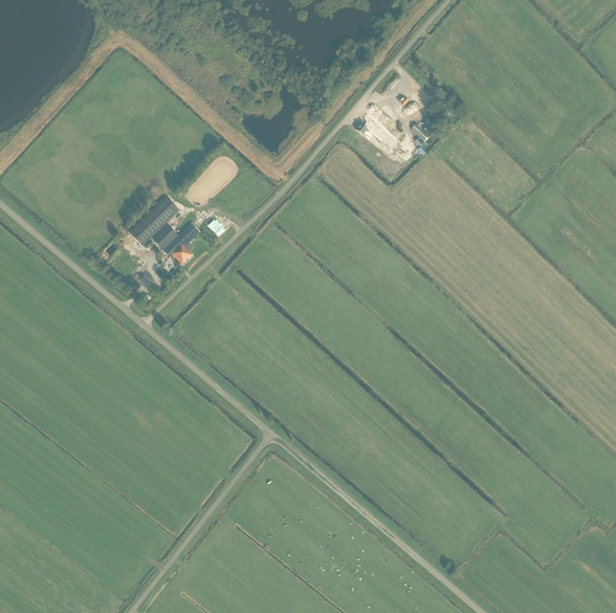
[(404,130),(375,104),(369,110),(359,119),(361,122),(355,128),(361,133),(362,133),(368,137),(373,133),(368,128),(368,129),(367,128),(367,127),(388,147),(398,137),(404,130)]
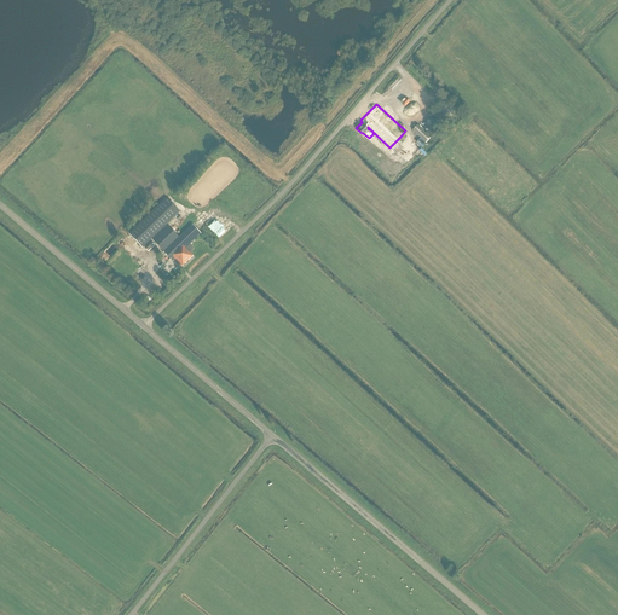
[(425,140),(429,134),(416,122),(411,127),(425,140)]
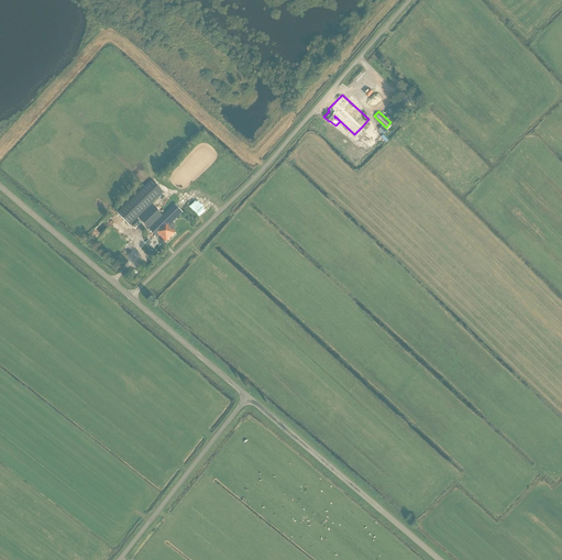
[(334,135),(340,131),(335,125),(330,130),(334,135)]
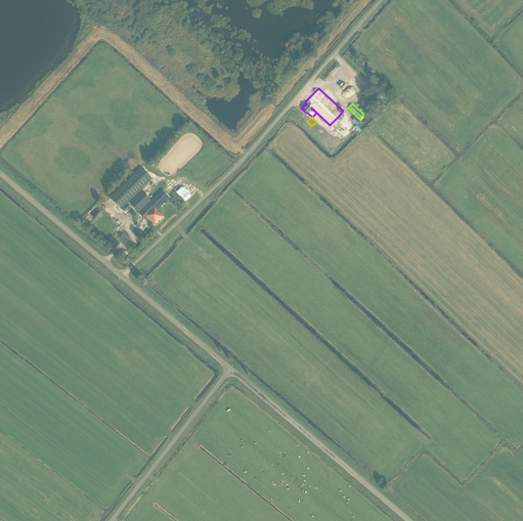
[(333,131),(336,134),(345,124),(342,121),(333,131)]
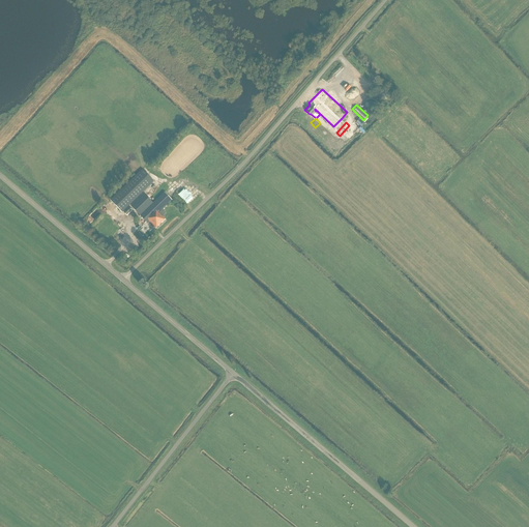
[(121,210),(152,178),(140,167),(109,198),(121,210)]
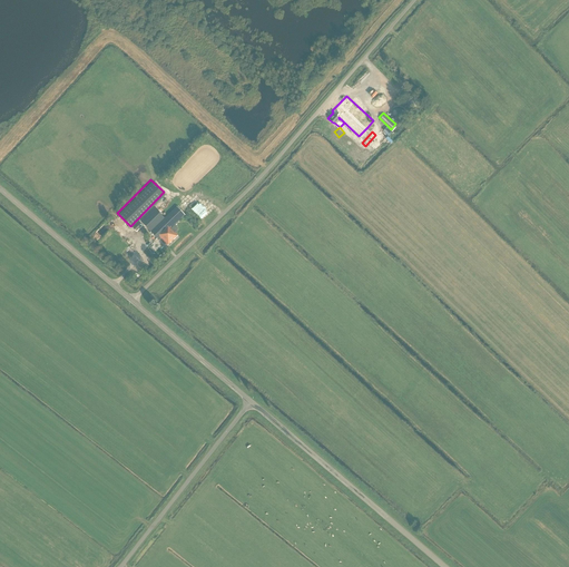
[(163,197),(156,205),(160,209),(168,202),(163,197)]
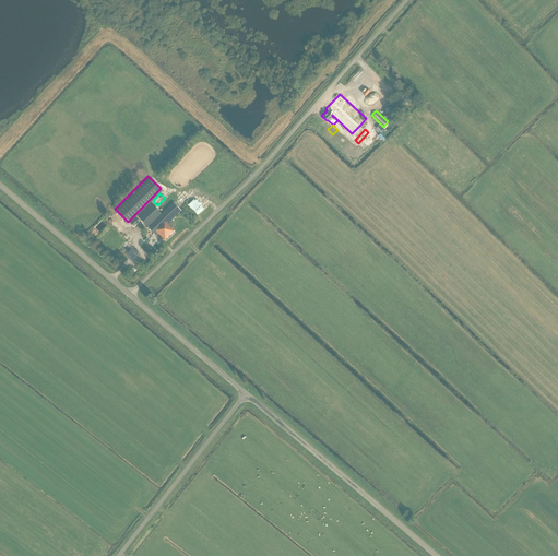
[(187,200),(190,203),(189,204),(197,213),(208,204),(201,197),(197,200),(191,196),(187,200)]
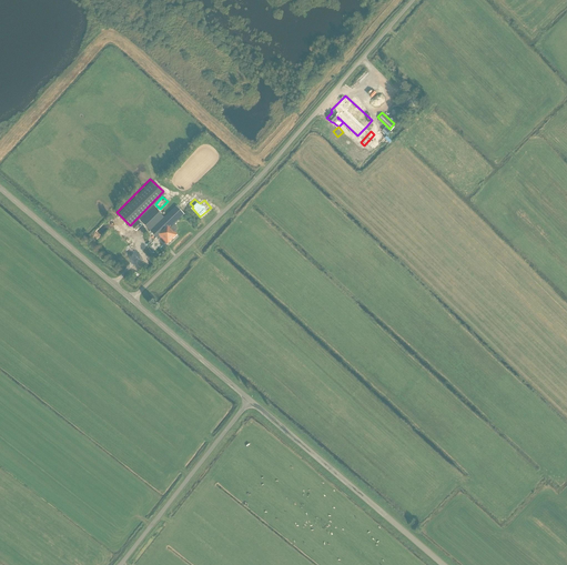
[(173,222),(183,211),(175,203),(163,215),(153,205),(140,220),(158,238),(160,235),(166,242),(176,232),(173,229),(178,225),(173,222)]
